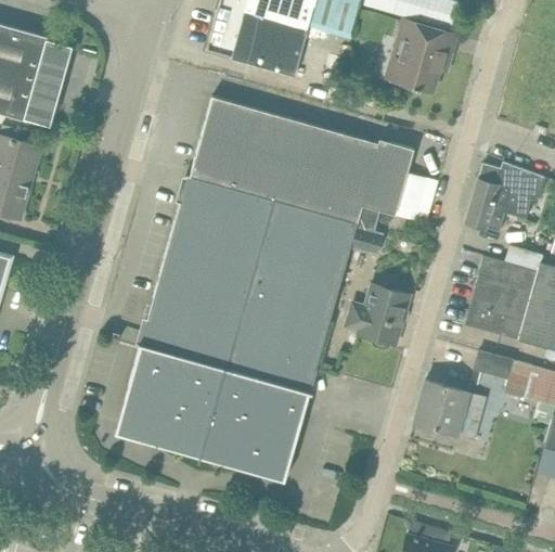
[(220,0),(219,2),(206,52),(231,59),(231,61),(273,72),(294,78),(301,53),(305,40),(347,52),(360,8),(361,0),(220,0)]
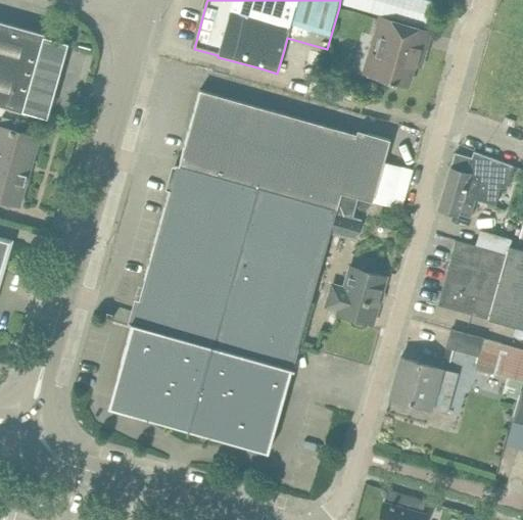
[(363,76),(396,86),(408,89),(417,56),(424,58),(431,34),(379,19),(363,76)]
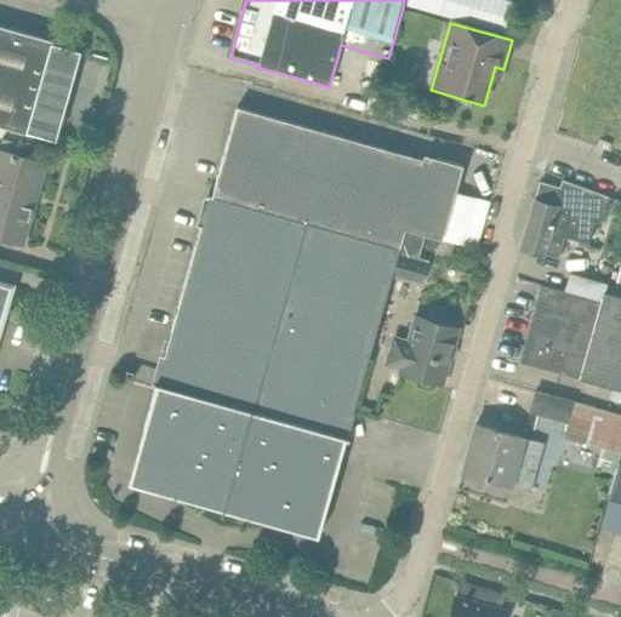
[(0,28),(0,127),(29,137),(30,132),(55,140),(78,55),(55,49),(56,44),(0,28)]
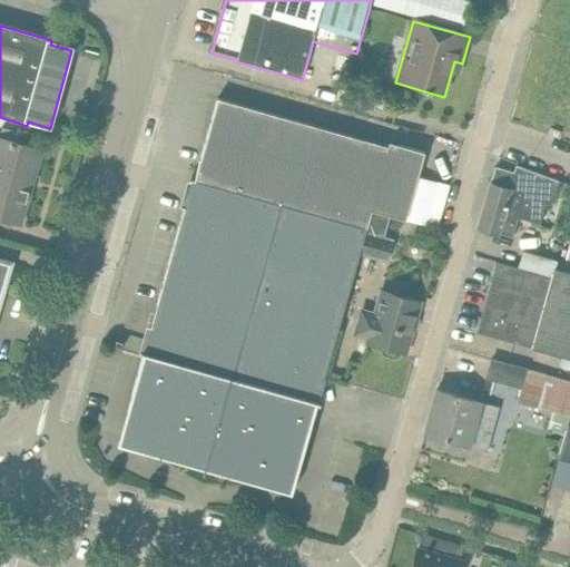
[(264,267),(304,125),(219,101),(194,184),(203,186),(197,207),(186,204),(175,247),(149,334),(160,338),(155,358),(233,380),(264,267)]
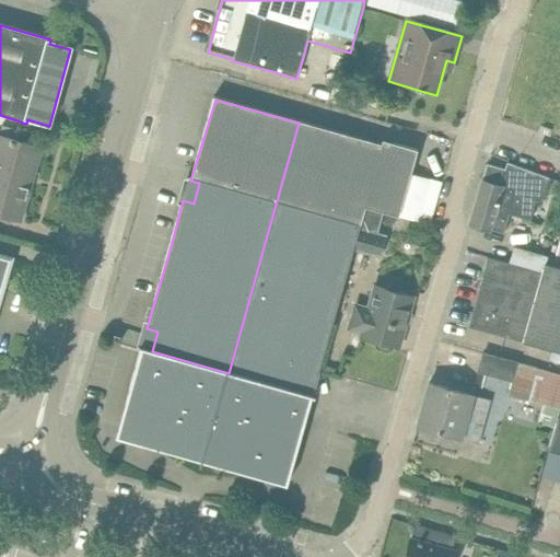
[(383,147),(299,123),(259,263),(229,373),(313,397),(319,374),(353,250),(356,251),(366,209),(384,215),(384,213),(399,218),(411,177),(377,167),(383,147)]
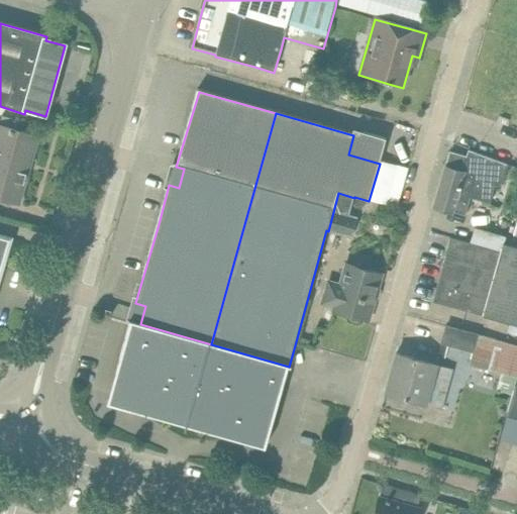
[(0,200),(19,206),(38,138),(0,127),(0,200)]
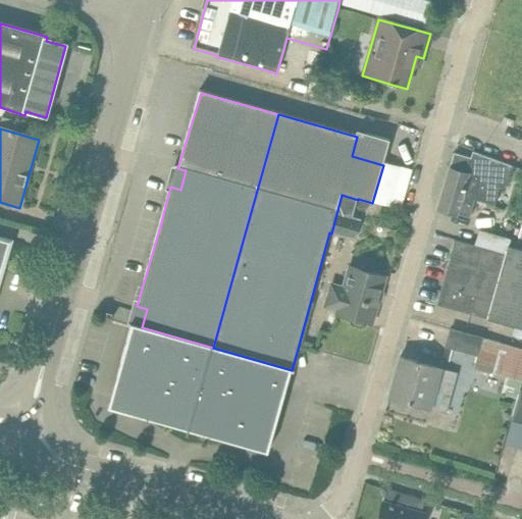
[(512,168),(472,153),(470,159),(454,155),(437,211),(458,217),(458,216),(469,220),(475,202),(491,207),(497,188),(506,191),(512,168)]
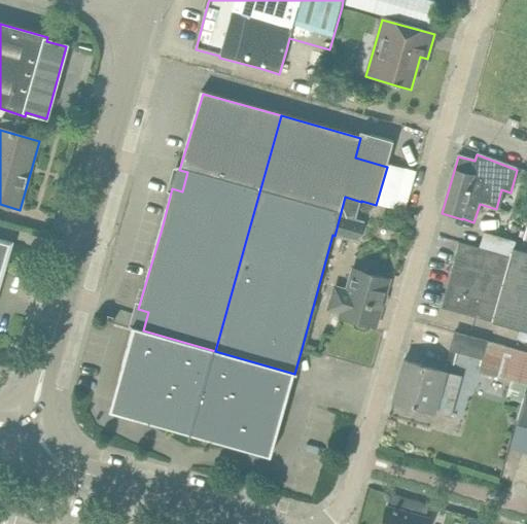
[(361,202),(345,197),(335,236),(359,243),(364,224),(355,221),(361,202)]
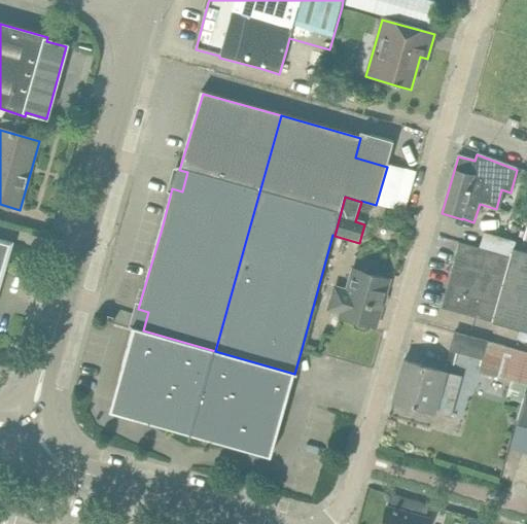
[(454,264),(441,310),(461,315),(491,323),(513,250),(515,243),(502,240),(483,234),(479,250),(459,244),(454,264)]
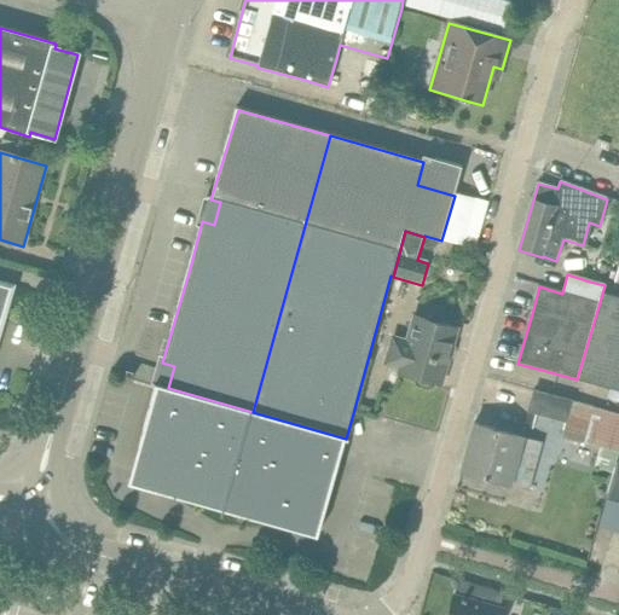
[(0,284),(0,326),(11,289),(0,284)]
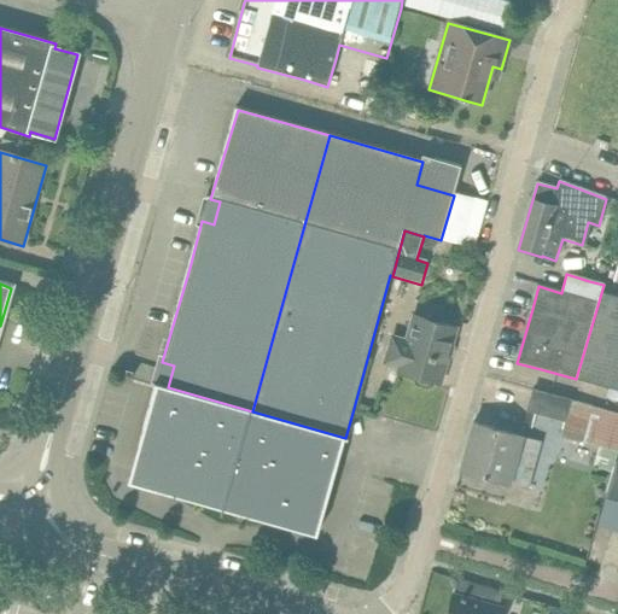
[(617,297),(601,293),(576,379),(577,380),(610,389),(617,390),(617,297)]
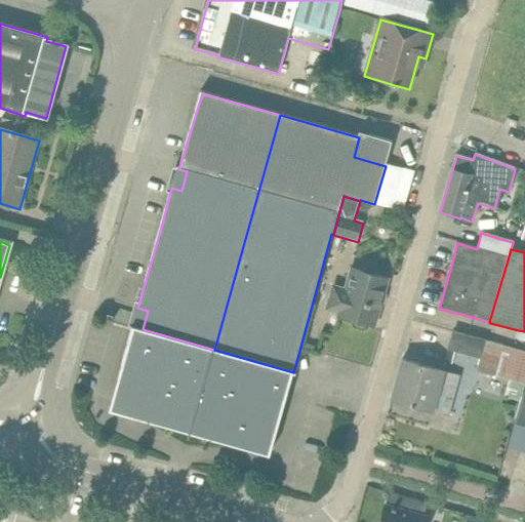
[(373,327),(388,280),(352,270),(346,292),(333,289),(327,310),(339,313),(338,317),(373,327)]
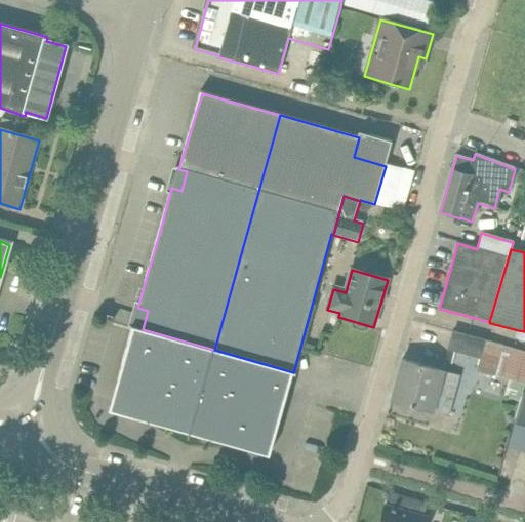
[(214,350),(143,329),(131,326),(130,328),(132,328),(117,380),(122,382),(117,400),(140,414),(139,419),(239,447),(240,442),(267,443),(273,425),(278,426),(292,373),(295,374),(295,372),(293,372),(214,350)]
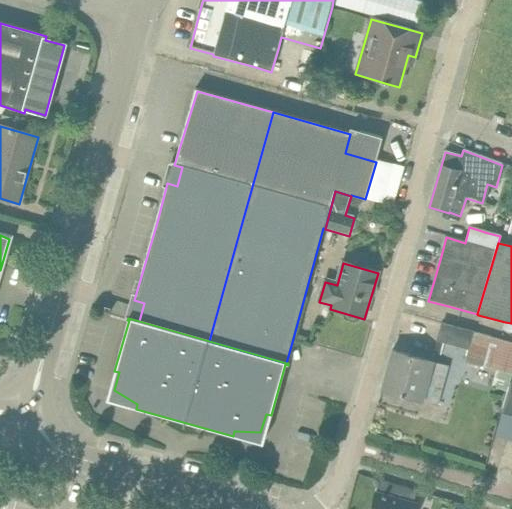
[(436,342),(466,350),(463,363),(465,364),(473,334),(441,325),(436,342)]
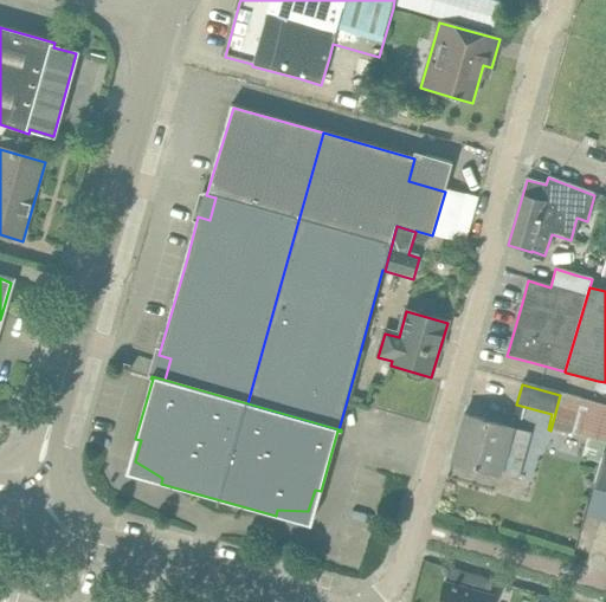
[(532,435),(464,416),(451,463),(519,481),(532,435)]
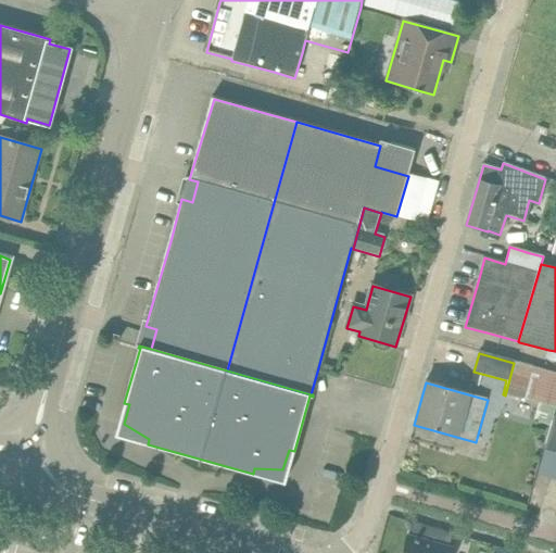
[(554,416),(553,416),(543,450),(555,453),(555,417),(553,417),(554,416)]
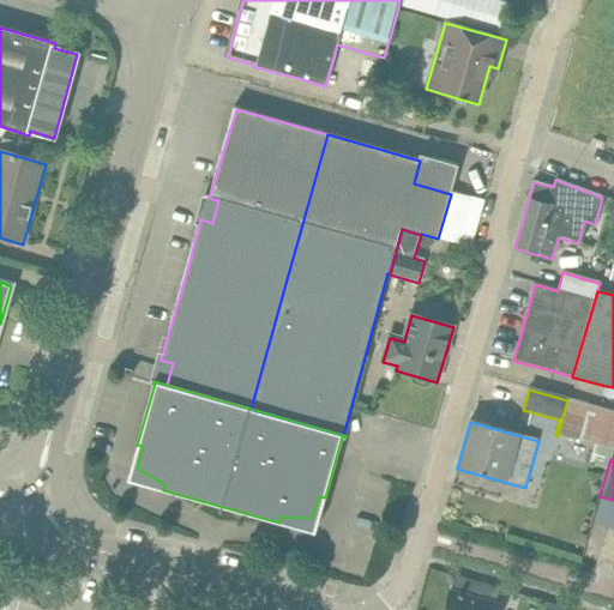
[(497,609),(498,605),(495,605),(500,591),(480,584),(480,585),(467,580),(455,577),(453,578),(456,579),(452,592),(450,592),(444,609),(497,609)]
